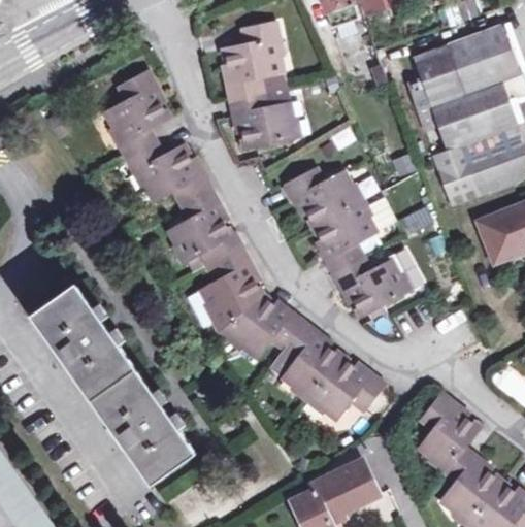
[(320,0),(329,26),(357,15),(351,0),(320,0)]
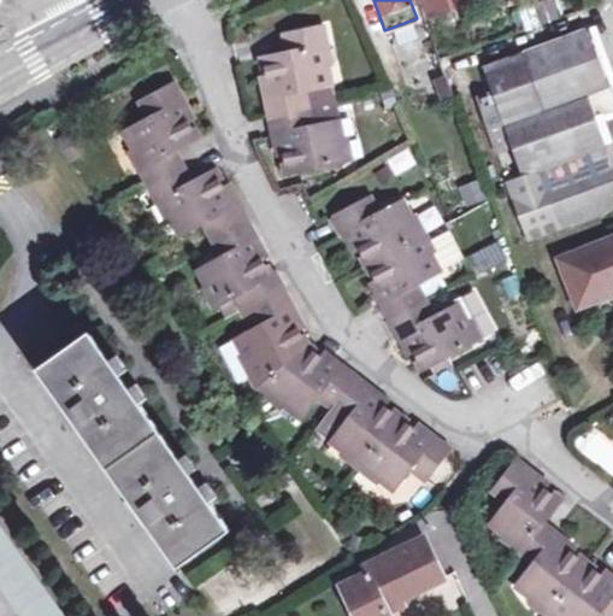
[(555,16),(548,0),(542,0),(534,4),(541,22),(555,16)]
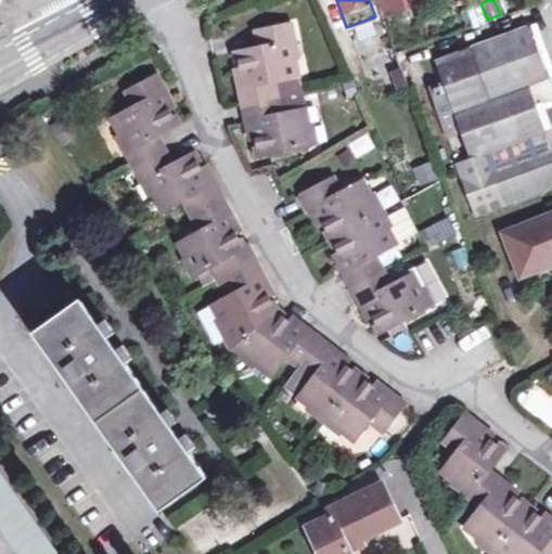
[(233,86),(241,118),(247,117),(251,136),(255,154),(307,143),(303,121),(299,105),(292,73),(289,55),(285,39),(294,38),(290,20),(255,27),(258,44),(232,50),(236,66),(240,85),(233,86)]
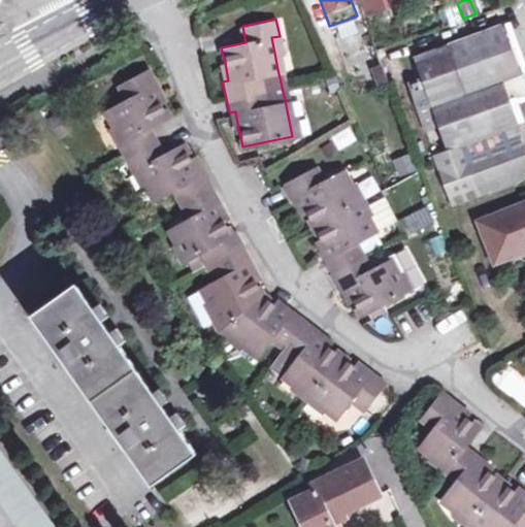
[(451,193),(476,185),(524,166),(524,144),(468,166),(461,147),(518,126),(510,100),(524,94),(524,78),(504,25),(415,59),(423,80),(408,86),(419,114),(433,108),(448,152),(436,157),(451,193)]
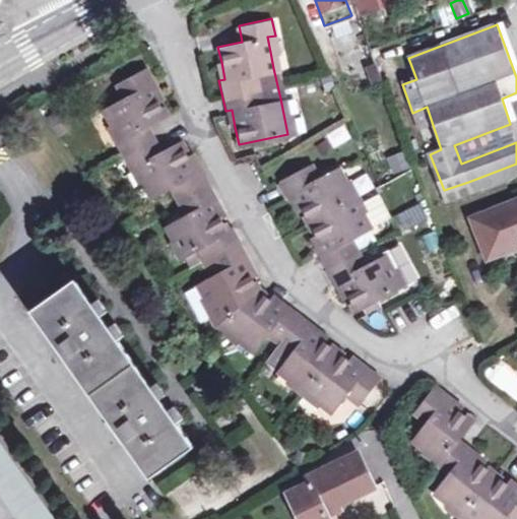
[(267,37),(270,52),(278,51),(275,36),(267,37)]
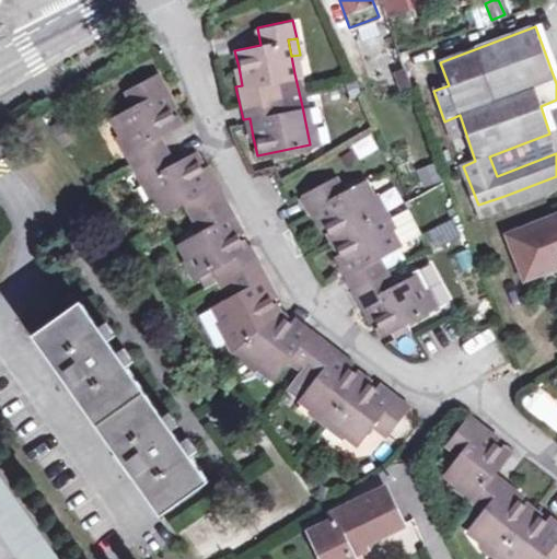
[(242,85),(239,67),(232,69),(235,86),(242,85)]
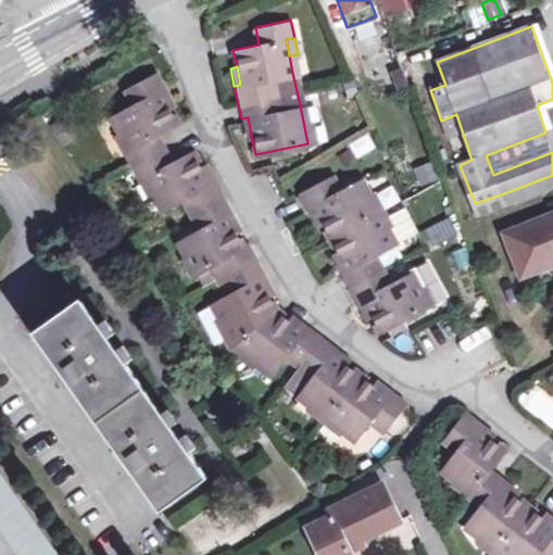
[(328,416),(342,427),(357,439),(372,419),(387,429),(406,401),(391,390),(385,399),(369,387),(343,366),(328,355),(334,347),(308,326),(303,331),(287,319),(275,310),(265,293),(255,276),(262,273),(246,240),(238,244),(230,231),(223,217),(230,212),(213,180),(206,184),(199,168),(188,151),(174,159),(159,130),(175,123),(166,108),(158,91),(164,88),(156,71),(126,87),(135,102),(113,116),(121,130),(130,147),(124,150),(139,179),(145,176),(154,192),(162,206),(181,197),(197,225),(178,237),(188,254),(196,268),(215,259),(231,289),(211,301),(220,317),(235,344),(258,362),(274,375),(287,355),(313,375),(300,395),(312,404),(328,416)]
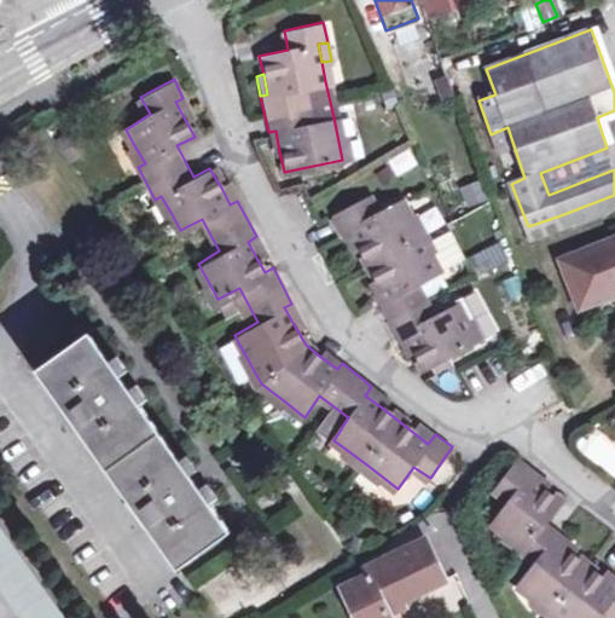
[(175,102),(185,120),(192,115),(183,98),(175,102)]
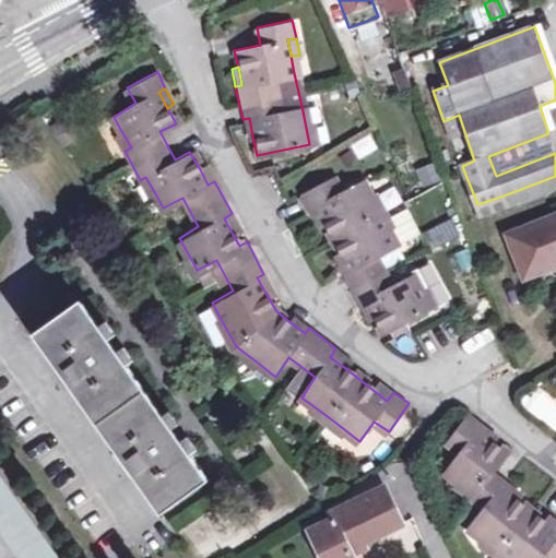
[(249,118),(243,119),(246,138),(252,137),(249,118)]
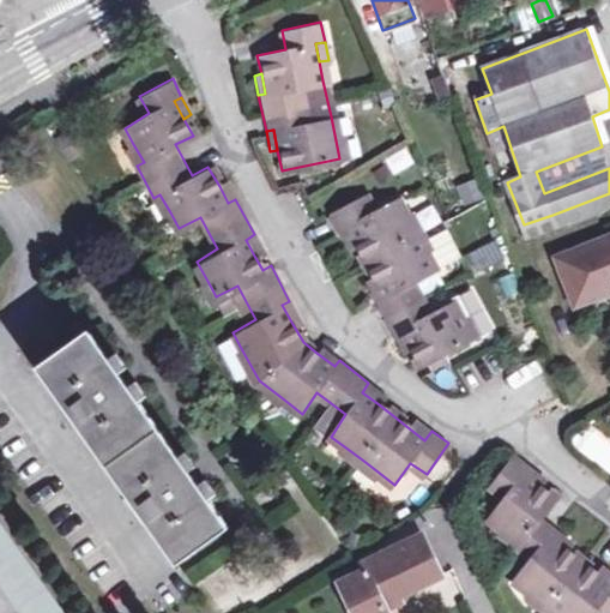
[(334,134),(339,158),(349,156),(344,133),(334,134)]
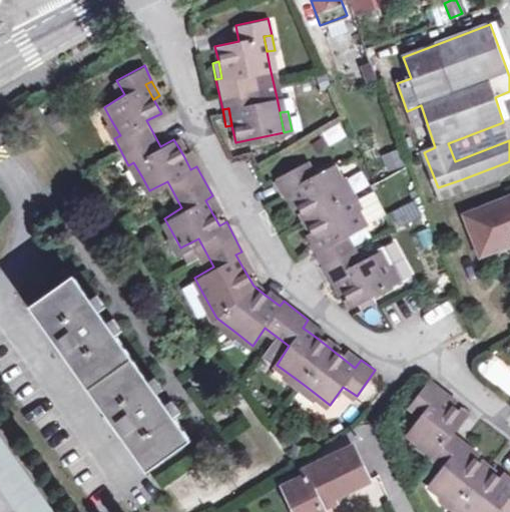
[(120,135),(111,120),(105,123),(114,138),(120,135)]
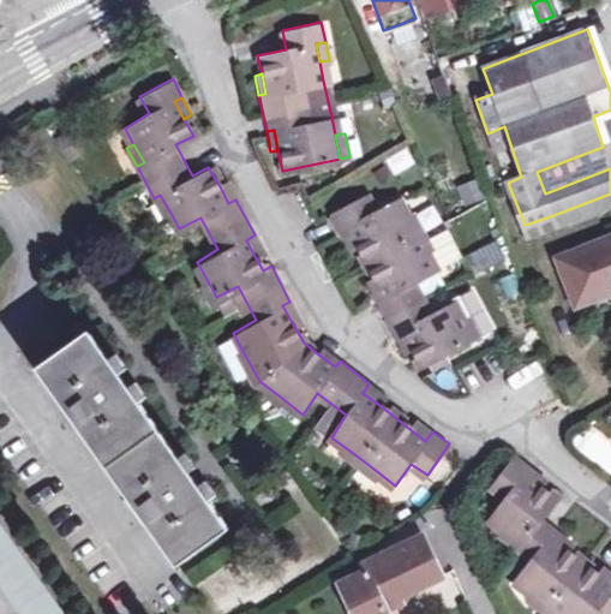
[(475,179),(454,186),(460,206),(483,198),(475,179)]
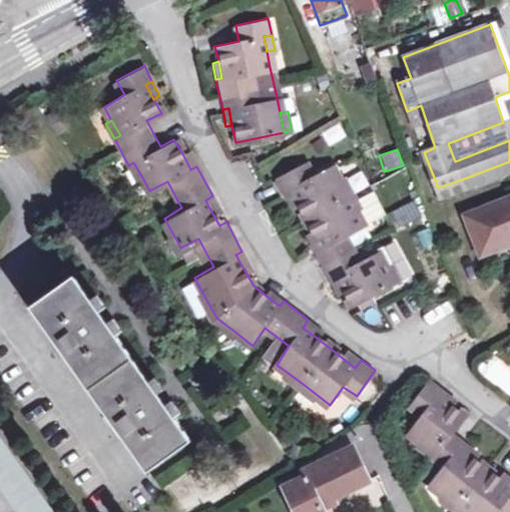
[(188,152),(183,155),(190,169),(196,166),(188,152)]
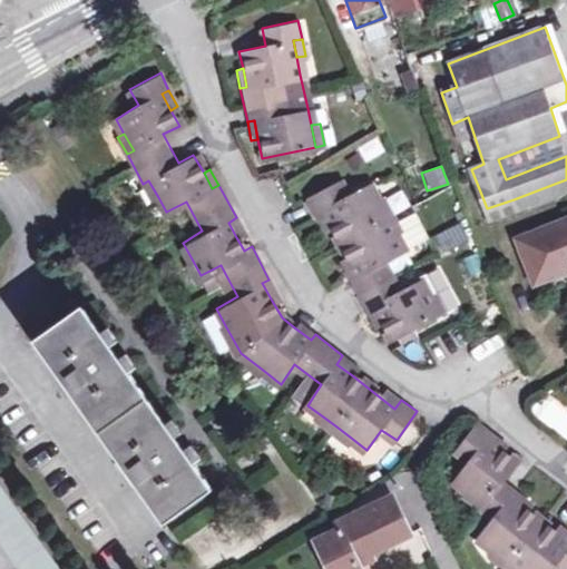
[(306,198),(315,214),(322,211),(331,226),(340,243),(346,255),(358,276),(354,277),(362,292),(358,294),(367,310),(374,305),(383,322),(392,339),(440,312),(431,295),(422,278),(400,292),(383,262),(406,249),(398,235),(388,217),(379,200),(370,185),(349,196),(339,179),(306,198)]
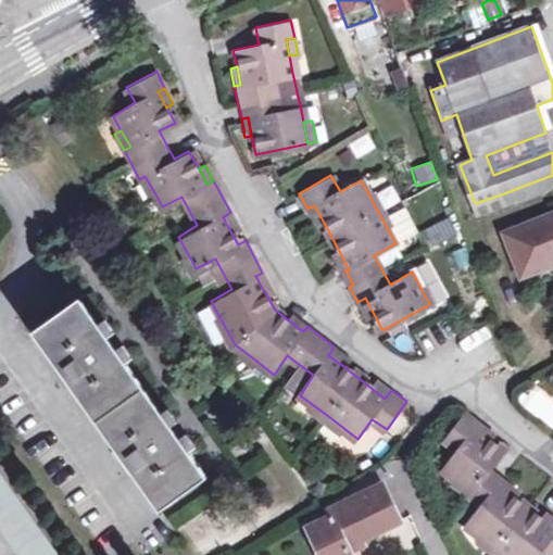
[(148,196),(154,192),(145,176),(139,179),(148,196)]
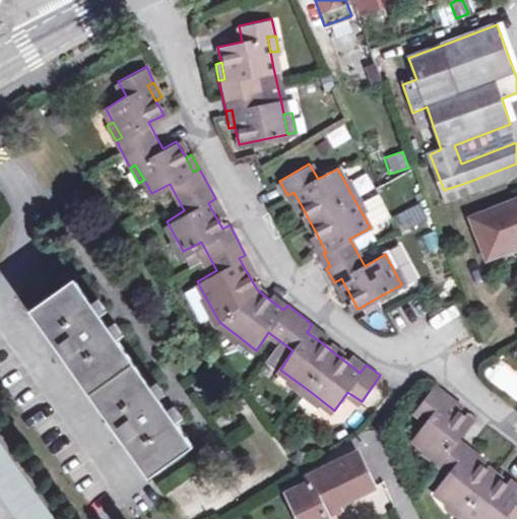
[(345,183),(353,198),(360,195),(351,180),(345,183)]
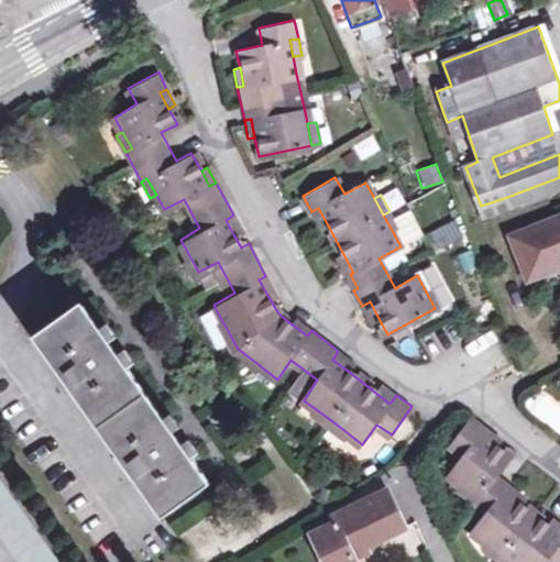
[(509,205),(507,197),(481,206),(483,213),(509,205)]
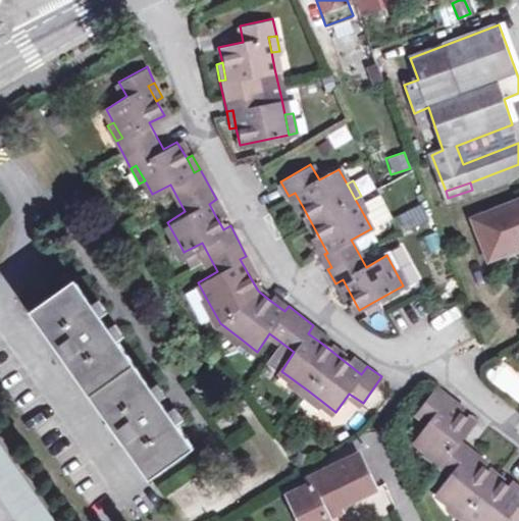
[(297,210),(303,207),(295,193),(289,196),(297,210)]
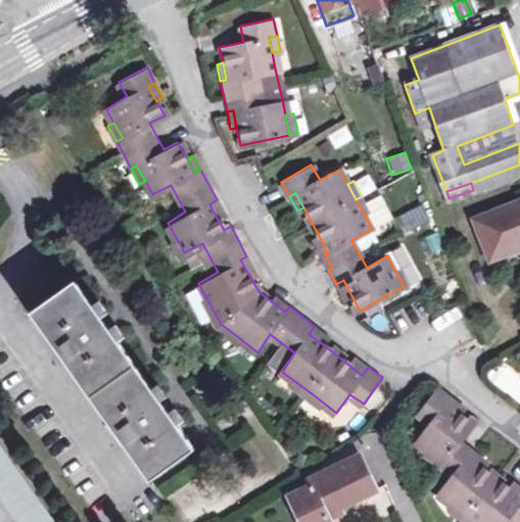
[(362,196),(356,199),(365,216),(371,212),(362,196)]
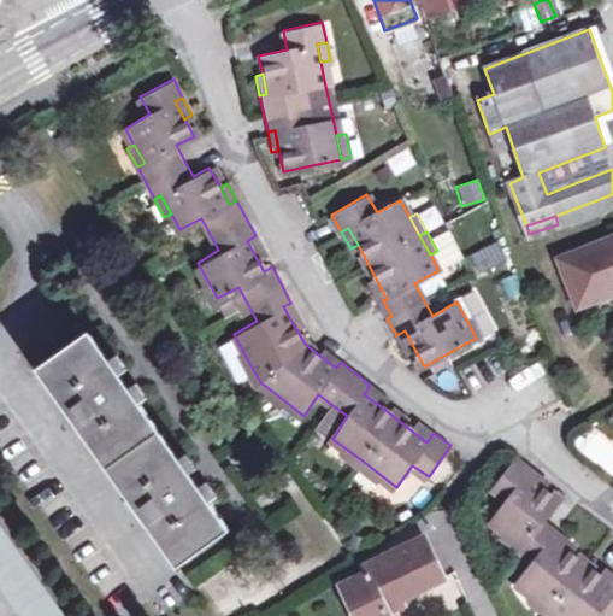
[(247,241),(255,257),(265,251),(255,235),(247,241)]
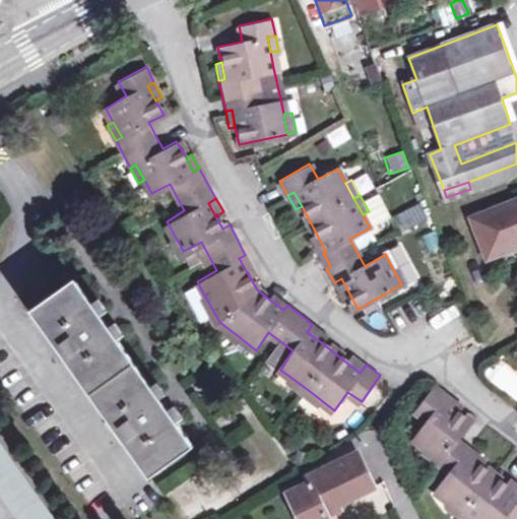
[(393,215),(403,232),(427,217),(416,201),(393,215)]
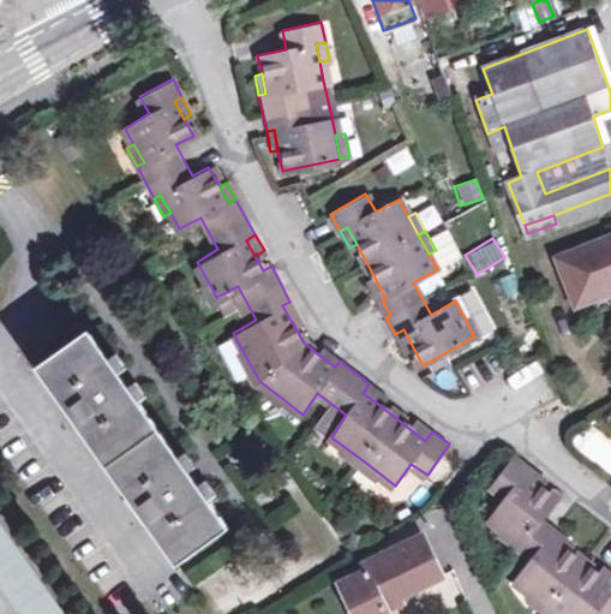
[(610,240),(557,260),(574,307),(610,293),(610,240)]
